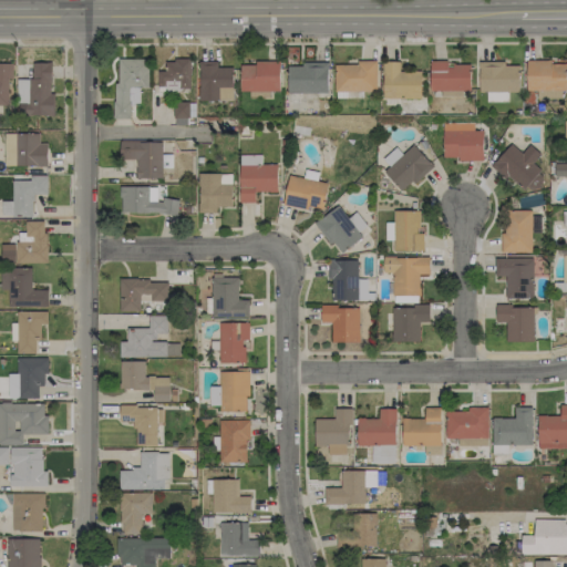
[(148,59),(116,59),(115,119),(130,119),(131,103),(140,103),(140,88),(148,88),(148,59)]
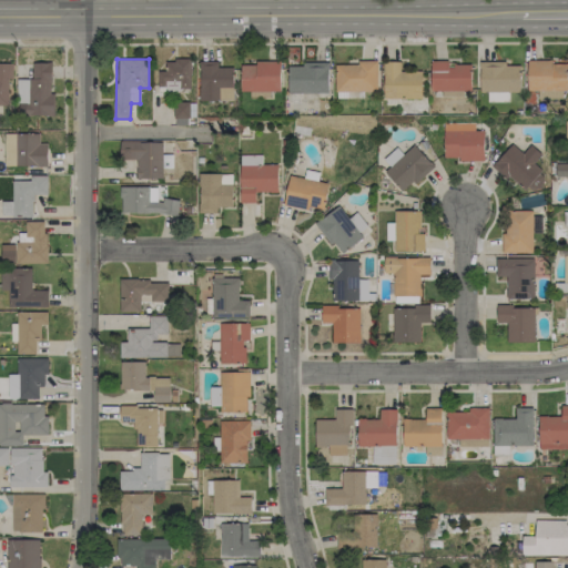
[(190,84),(190,60),(165,60),(165,71),(158,71),(158,89),(168,89),(168,84),(190,84)]
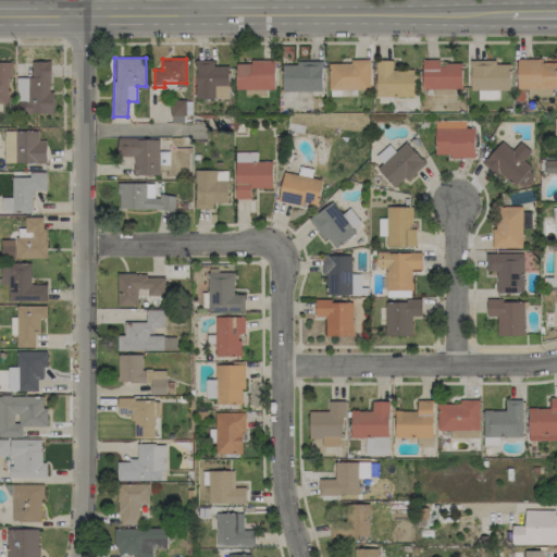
[(213,60),(196,60),(196,99),(230,98),(229,65),(213,66),(213,60)]
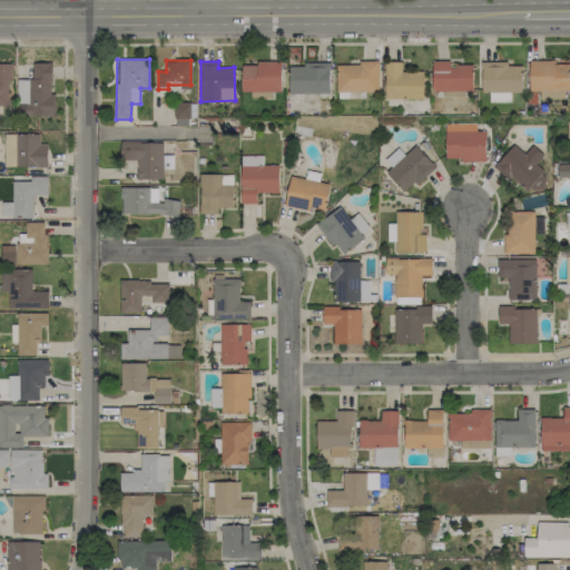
[(385,99),(424,99),(423,71),(401,71),(401,61),(384,62),(385,99)]
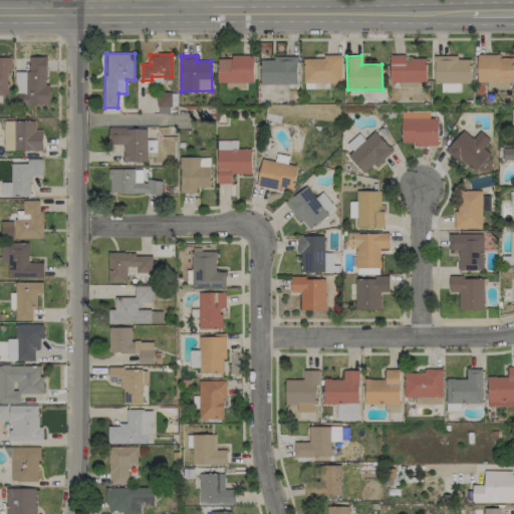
[(406,55),(390,55),(390,82),(427,82),(427,58),(406,58),(406,55)]
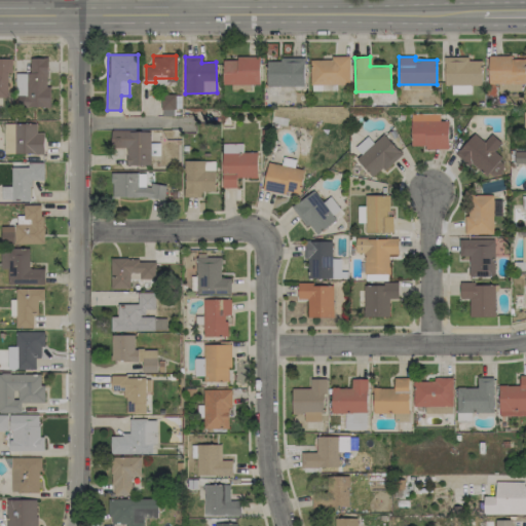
[(482,61),(468,61),(468,57),(445,58),(445,85),(482,84),(482,61)]
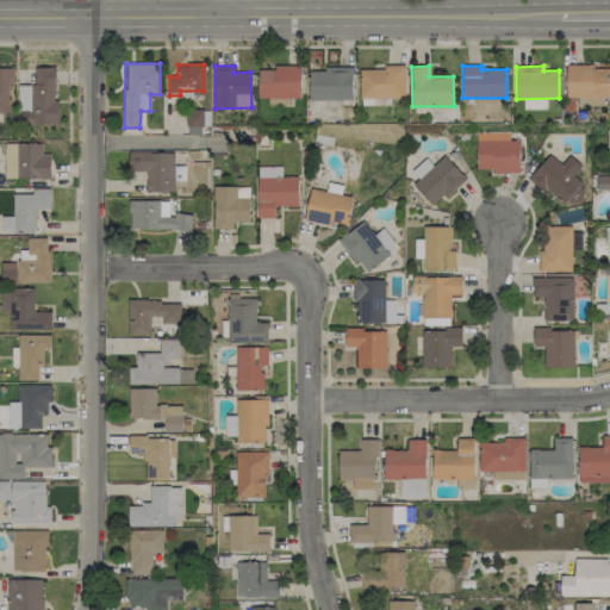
[(566,98),(609,97),(609,66),(566,66),(566,98)]
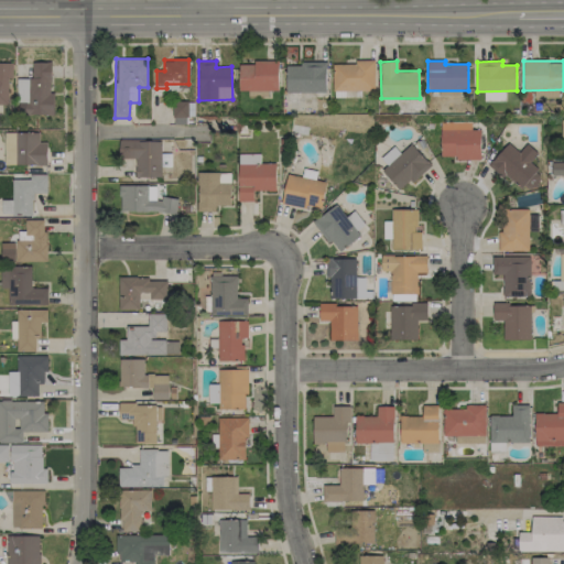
[(17,102),(25,104),(25,115),(53,115),(54,94),(51,94),(51,63),(32,62),(31,78),(17,78),(17,102)]
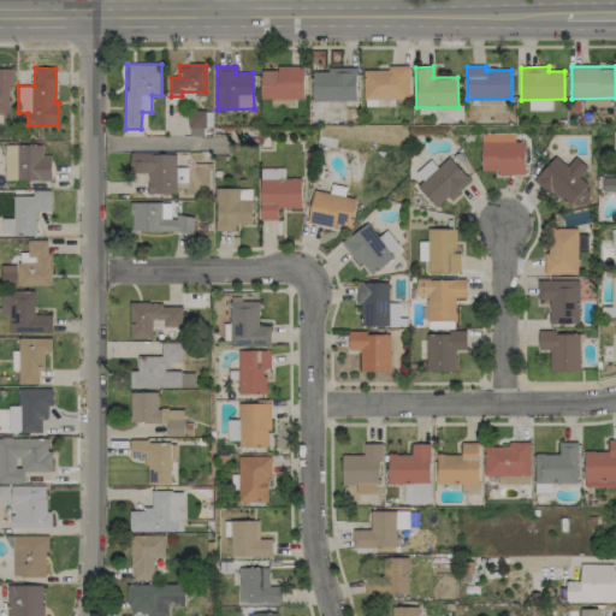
[(304,99),(303,67),(261,69),(261,99),(304,99)]
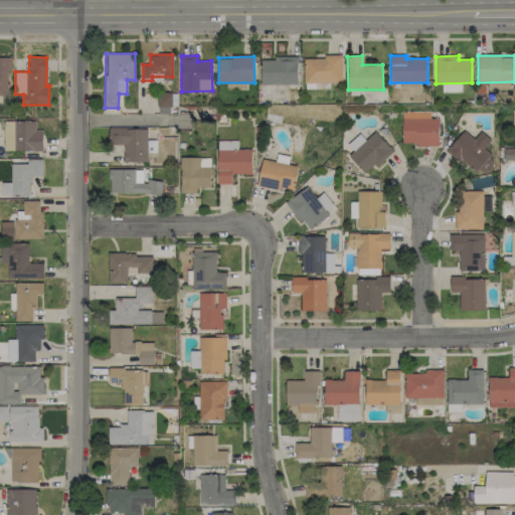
[(262,83),(298,84),(298,56),(274,56),(273,60),(262,60),(262,83)]
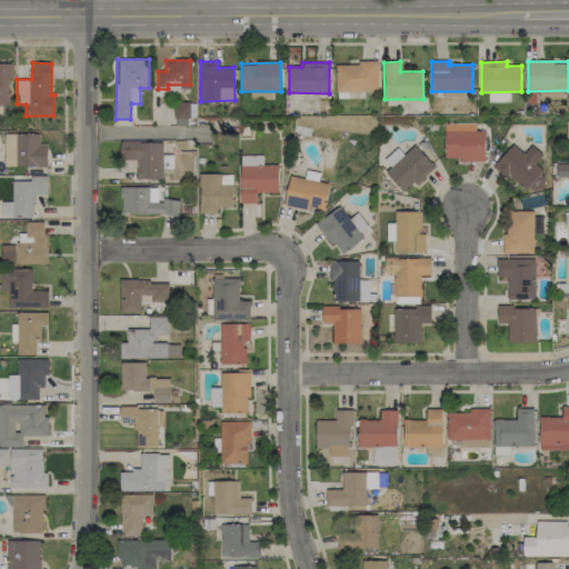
[(377,62),(336,63),(337,91),(378,90),(377,62)]
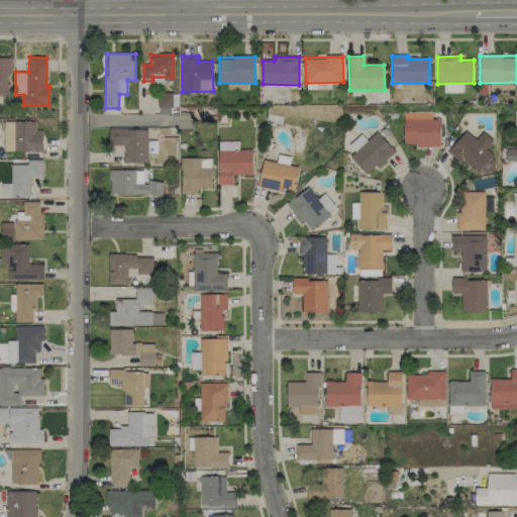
[(0,95),(7,96),(6,72),(11,72),(11,58),(0,58),(0,95)]
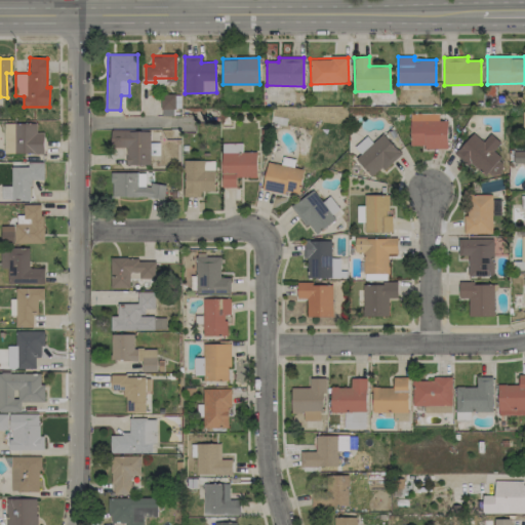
[(451,93),(471,93),(471,85),(451,85),(451,93)]
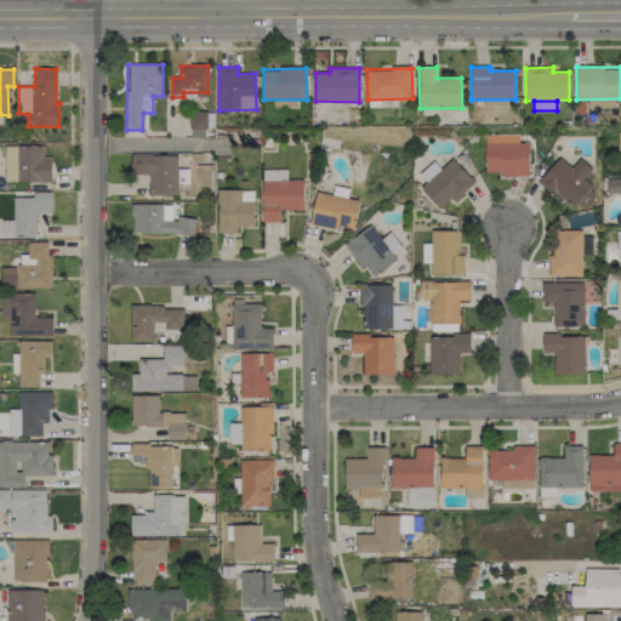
[(206,110),(189,113),(191,130),(208,127),(206,110)]
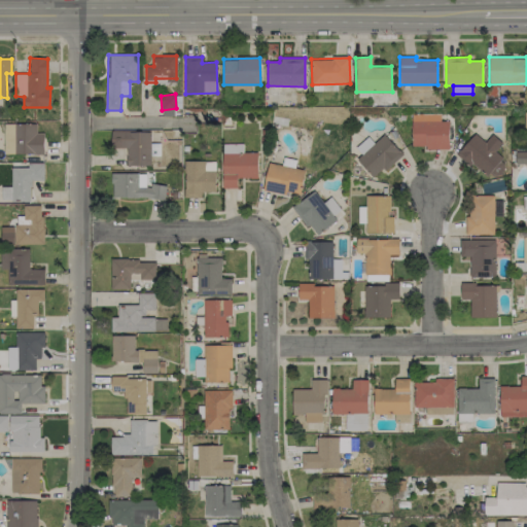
[(449,147),(449,120),(440,120),(438,114),(411,114),(412,148),(449,147)]
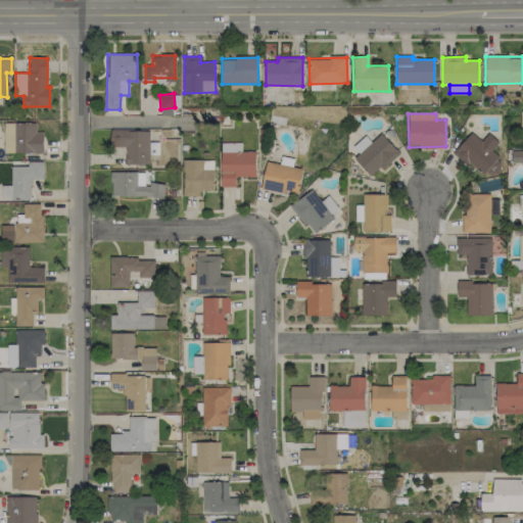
[(4,153),(43,152),(43,132),(36,132),(36,123),(3,123),(4,153)]
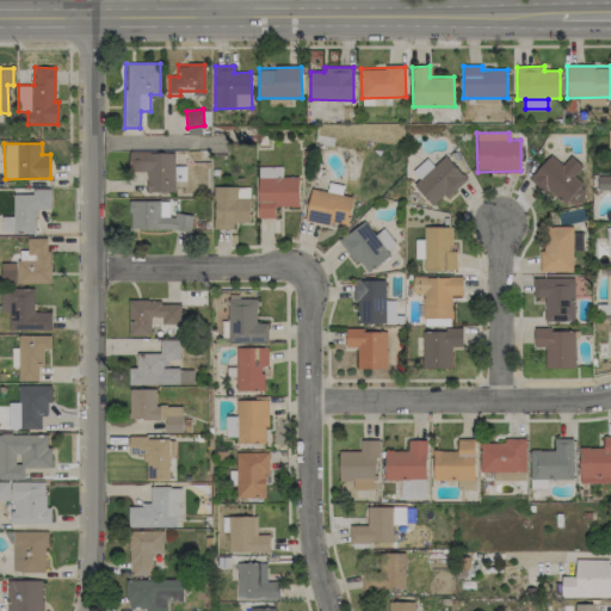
[(174,153),(129,152),(129,172),(147,172),(147,192),(174,193),(174,153)]
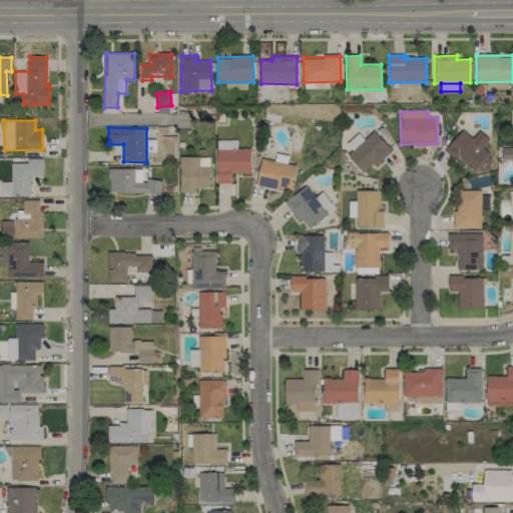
[(346,143),(352,150),(347,154),(364,173),(391,149),(374,130),(364,139),(358,132),(346,143)]
